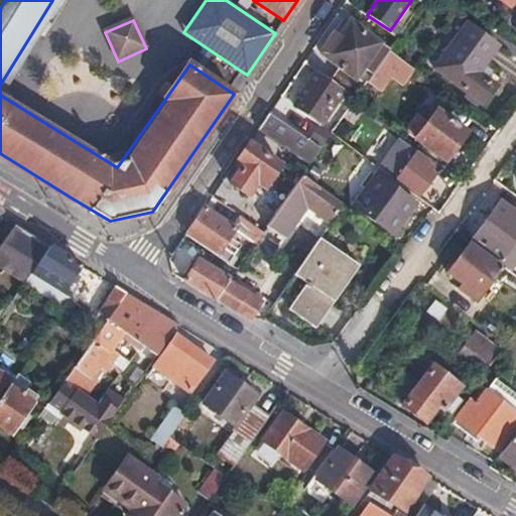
[(320,65),(316,71),(345,89),(358,98),(366,86),(355,79),(363,68),(373,74),(390,50),(391,47),(352,21),(320,65)]
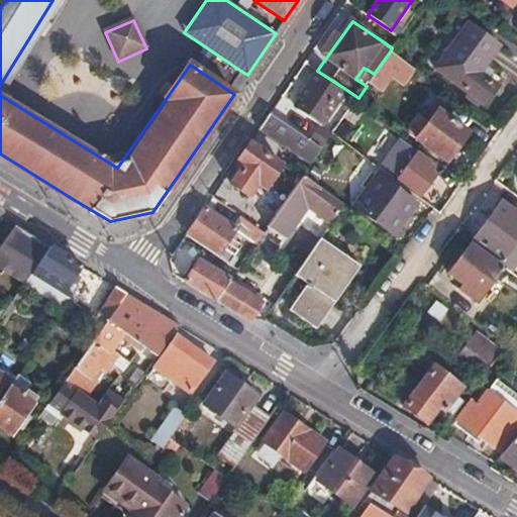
[(480,100),(483,102),(496,85),(479,73),(498,45),(468,23),(435,68),(468,91),(464,95),(477,104),(480,100)]
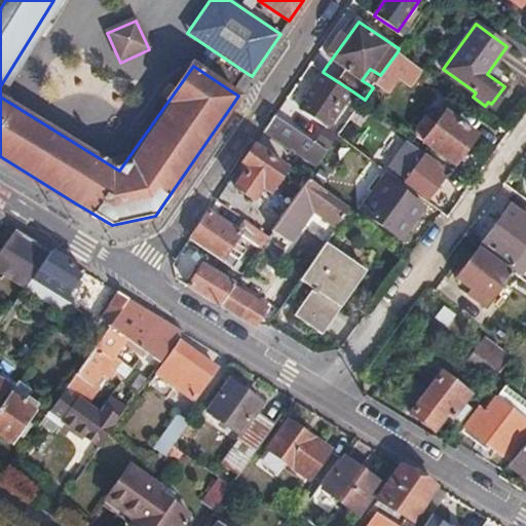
[(400,53),(398,51),(380,75),(375,83),(401,101),(422,70),(416,66),(400,53)]
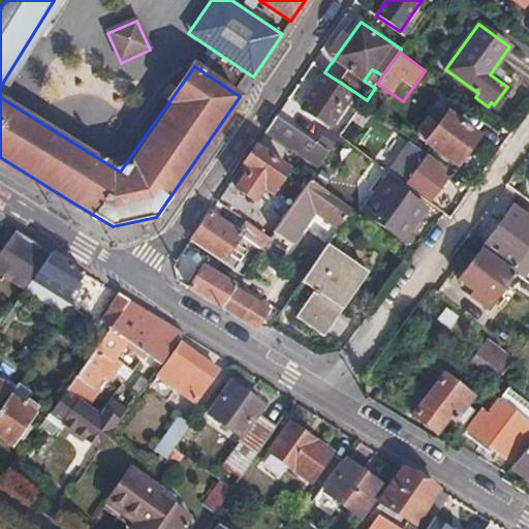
[(303,114),(320,126),(328,129),(353,91),(324,72),(304,101),(309,104),(303,114)]
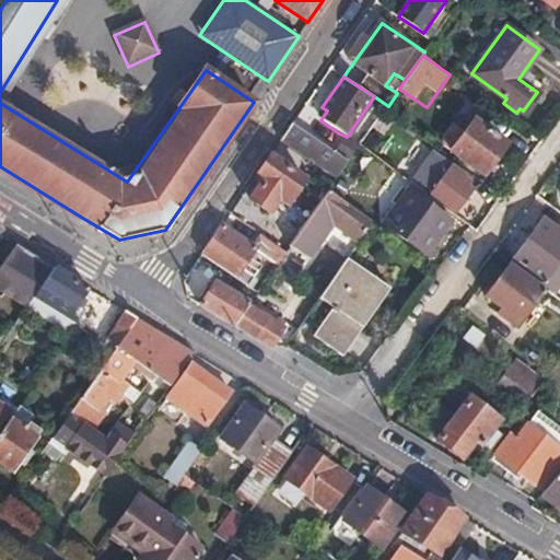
[(442,144),(451,151),(482,175),(506,143),(474,119),(463,136),(453,129),(442,144)]
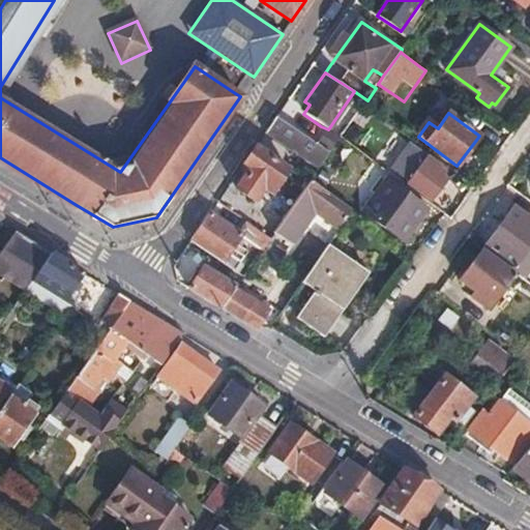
[(276,116),(266,131),(319,168),(329,152),(311,140),(276,116)]
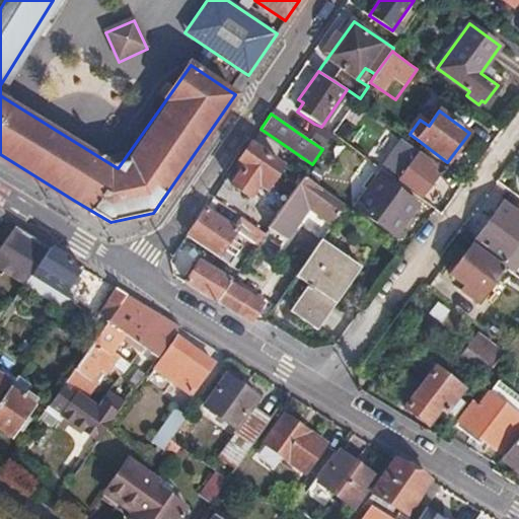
[(304,137),(322,149),(332,136),(321,127),(314,124),(304,137)]
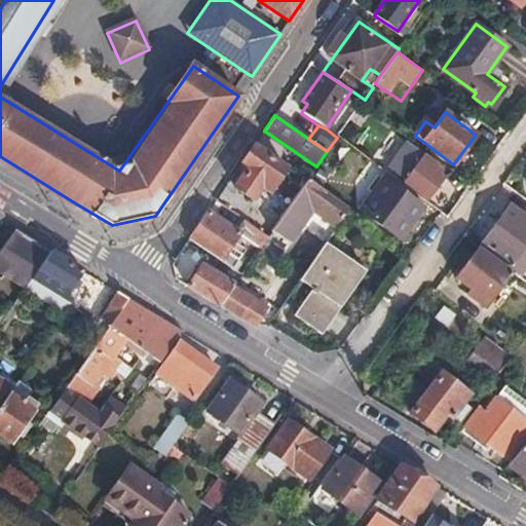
[(256,143),(242,162),(248,167),(235,186),(252,199),(261,187),(269,192),(288,166),(256,143)]
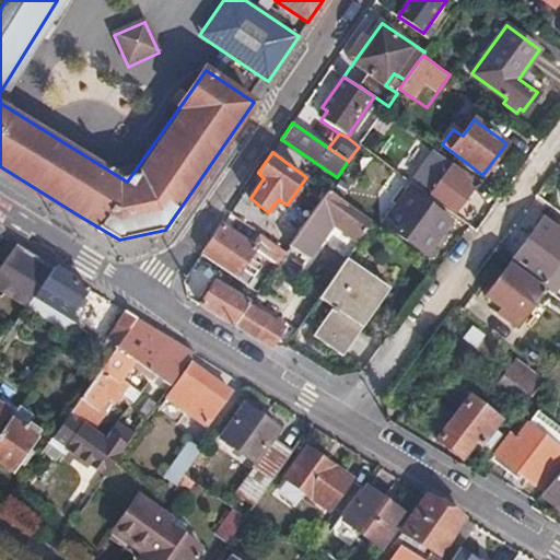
[(428,194),(454,213),(470,190),(465,187),(467,184),(462,179),(463,177),(432,154),(417,177),(431,188),(428,194)]
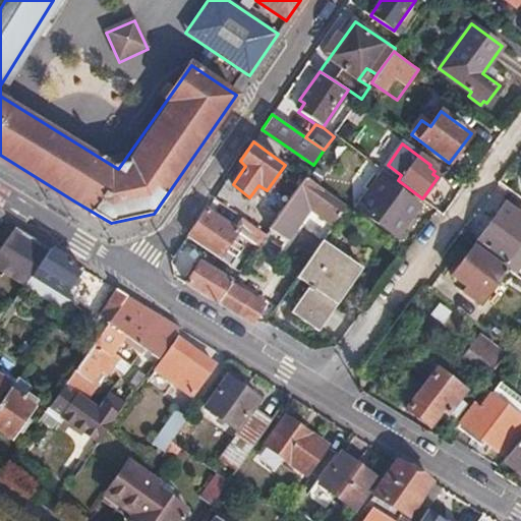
[(305,177),(304,178),(270,228),(287,239),(310,207),(335,224),(347,207),(305,177)]
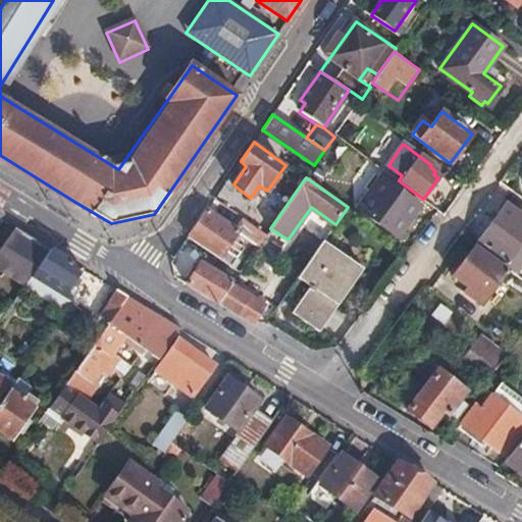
[(380,178),(359,208),(397,236),(418,205),(380,178)]
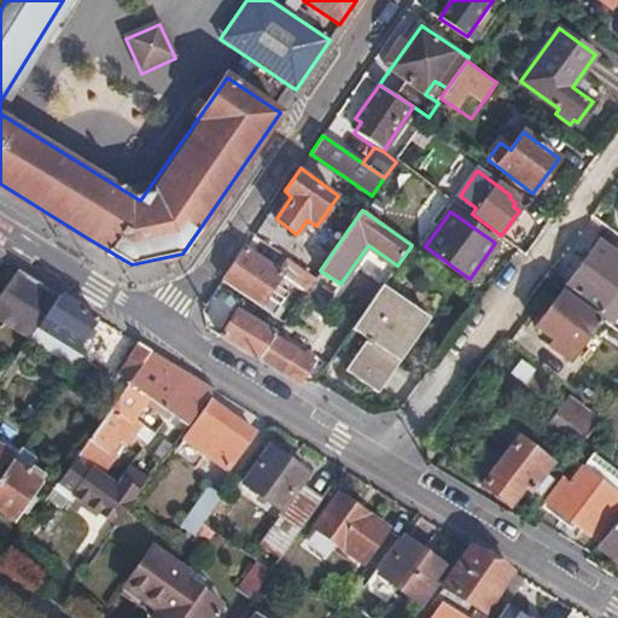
[(617,254),(601,242),(583,266),(616,289),(617,284),(617,254)]
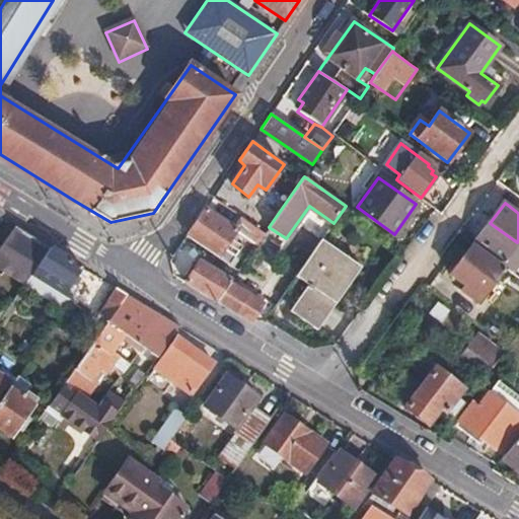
[(207,208),(189,236),(220,258),(226,250),(235,256),(239,250),(230,244),(238,230),(234,227),(207,208)]
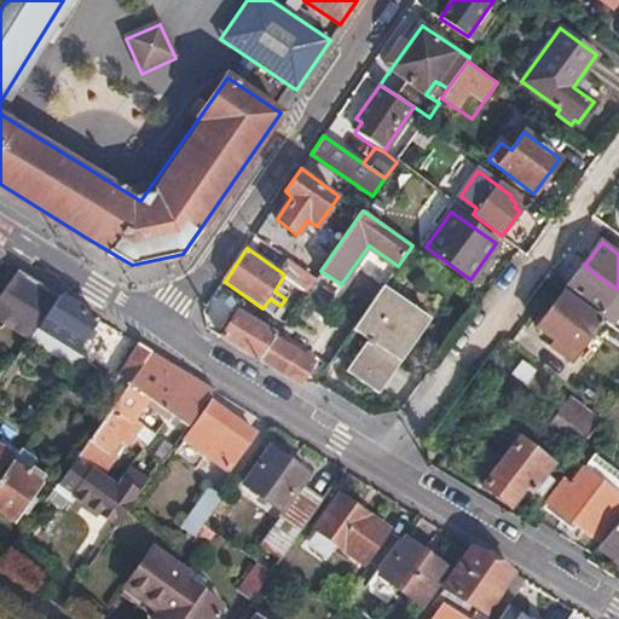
[(279,271),(284,275),(307,289),(314,278),(287,259),(279,271)]
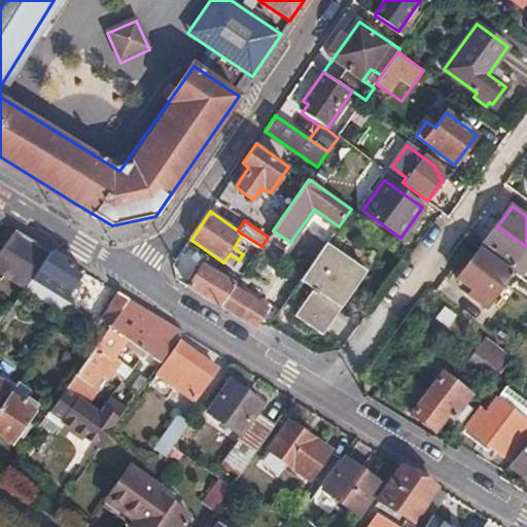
[(526,247),(525,246),(497,226),(483,245),(512,266),(520,255),(526,259),(526,247)]
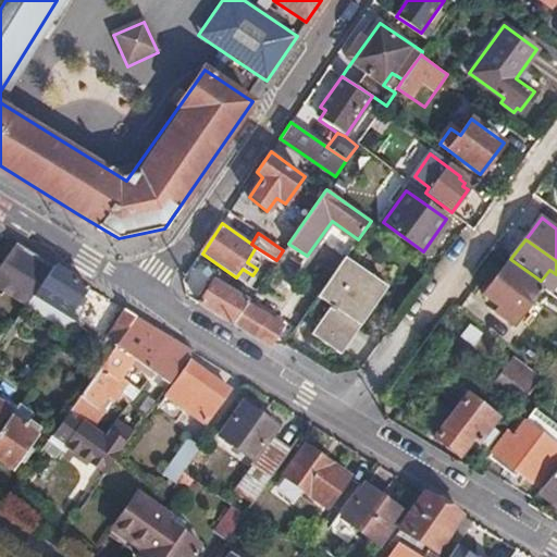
[(54,267),(16,244),(0,268),(0,286),(27,305),(33,296),(54,267)]
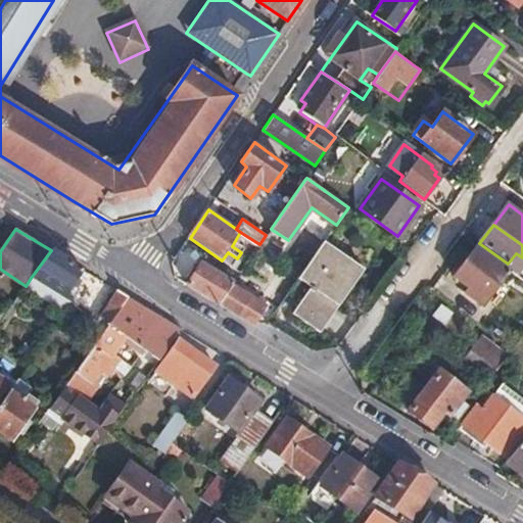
[(324,242),(297,279),(310,288),(292,314),(320,332),(363,270),(324,242)]
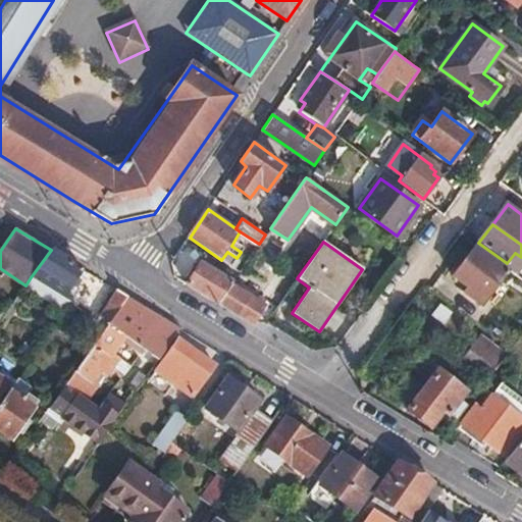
[(473,249),(452,276),(467,288),(464,292),(480,304),(505,272),(473,249)]
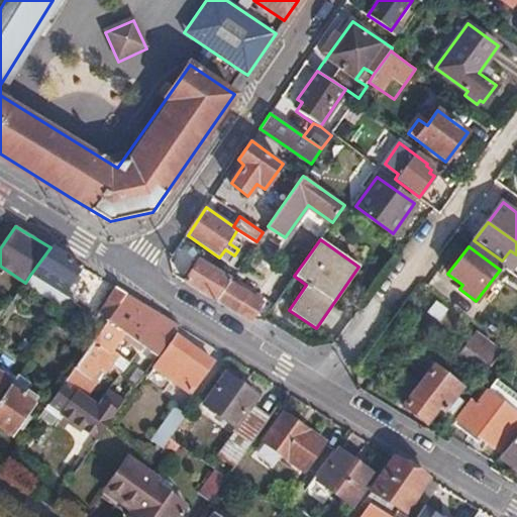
[(81,267),(50,247),(30,275),(63,295),(81,267)]
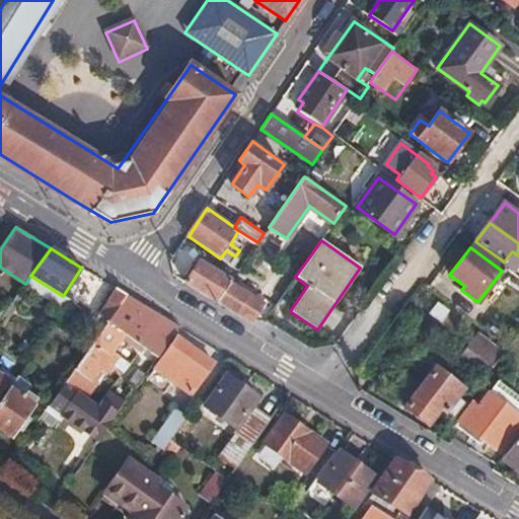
[(200,263),(187,282),(217,302),(230,282),(200,263)]
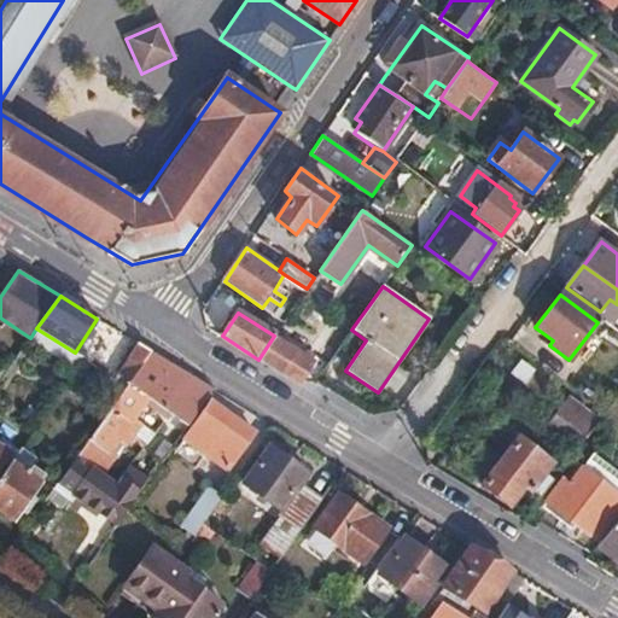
[(30,338),(29,339),(76,369),(77,368),(83,359),(75,353),(36,328),(30,338)]
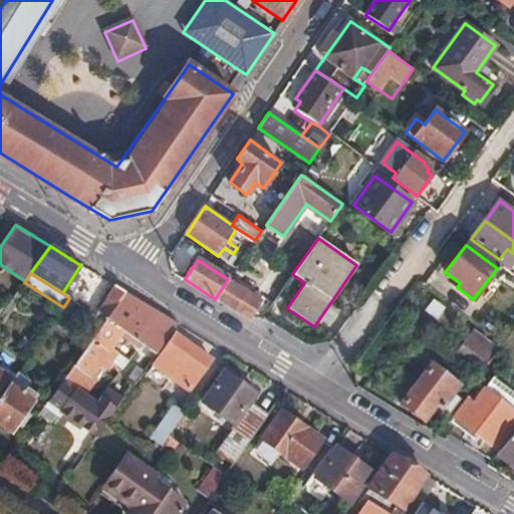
[(228,279),(215,299),(248,319),(259,301),(250,295),(252,291),(253,290),(232,275),(228,279)]
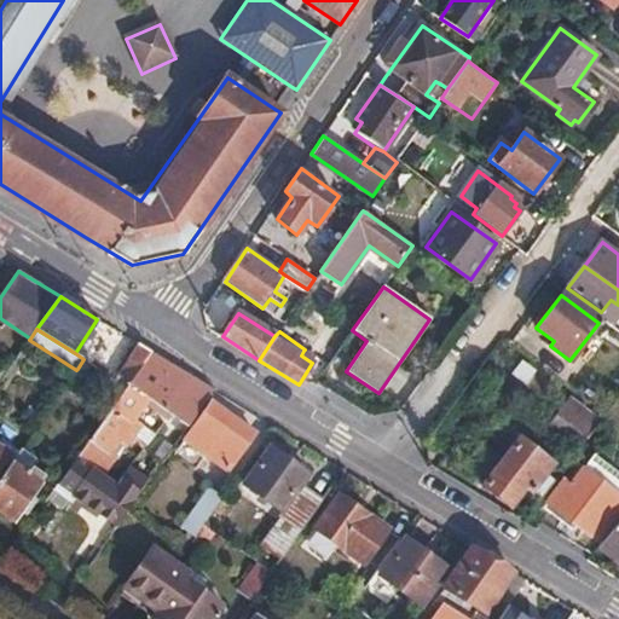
[(119,371),(131,380),(150,352),(137,345),(119,371)]
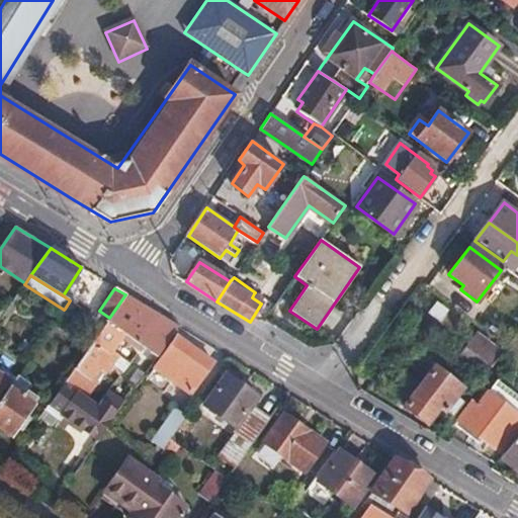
[(263,299),(254,293),(252,297),(261,304),(263,299)]
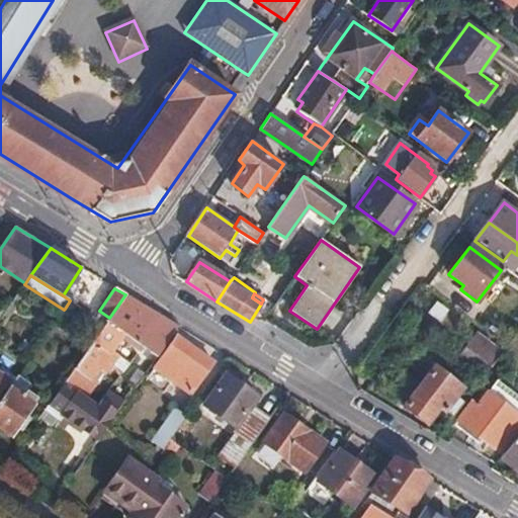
[(94,339),(65,381),(81,394),(100,369),(106,373),(115,361),(125,368),(130,363),(112,350),(124,334),(137,342),(158,356),(173,335),(179,327),(156,314),(125,294),(109,318),(94,339)]
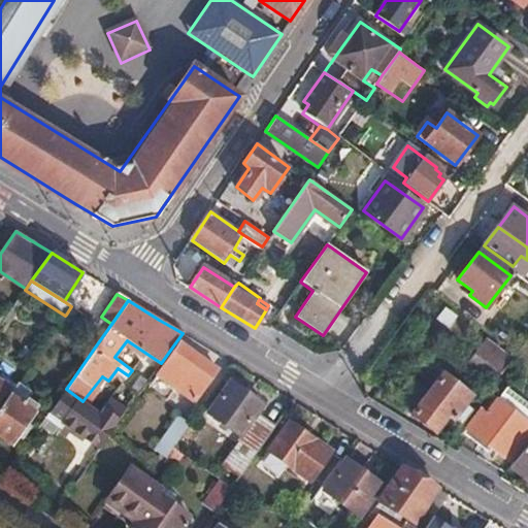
[(71,306),(66,315),(92,330),(97,322),(71,306)]
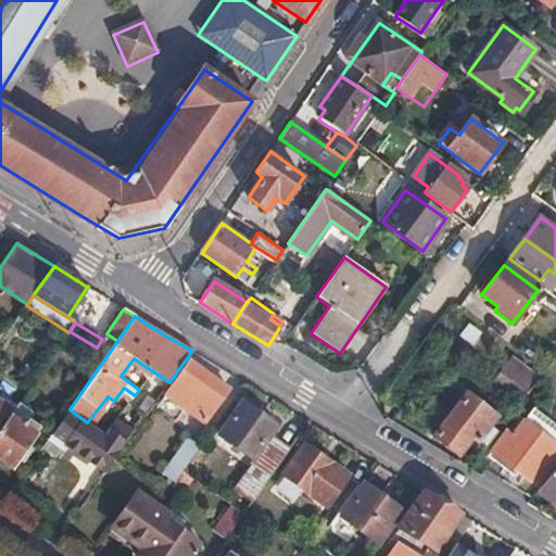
[(517,351),(500,374),(527,394),(544,373),(517,351)]
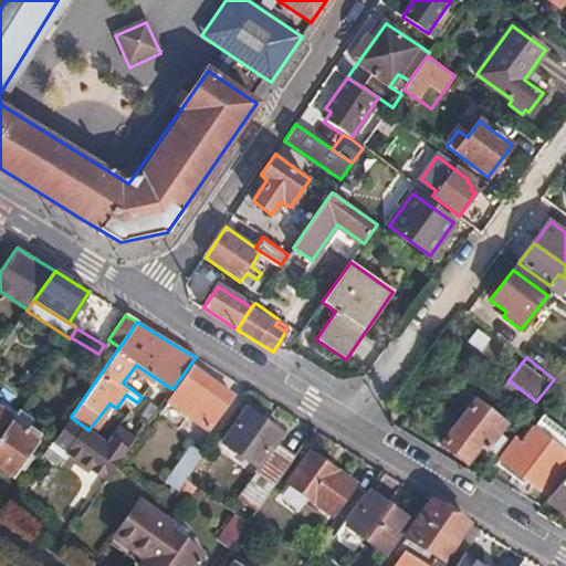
[(189,366),(173,389),(165,400),(170,404),(195,369),(189,366)]
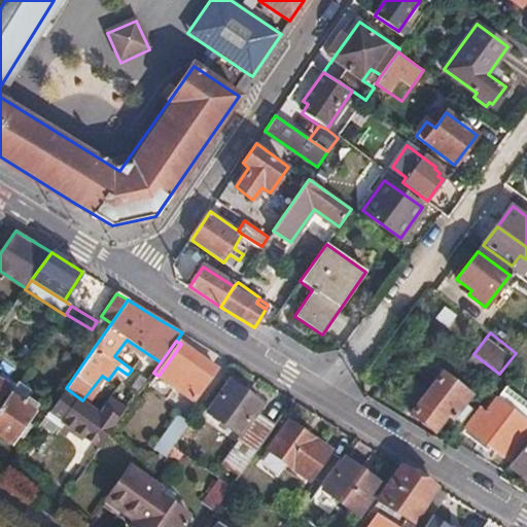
[(181,344),(159,376),(192,400),(216,370),(181,344)]
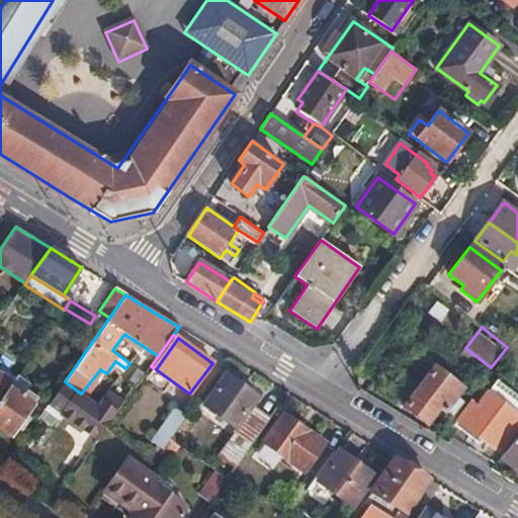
[(454,362),(480,381),(491,367),(465,348),(454,362)]
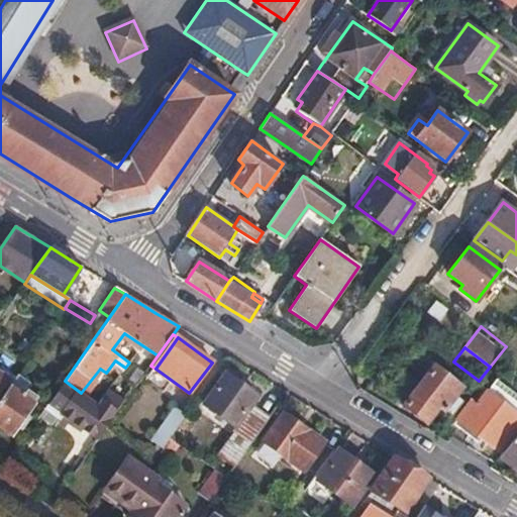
[(431,368),(403,405),(424,422),(437,405),(441,409),(458,388),(431,368)]
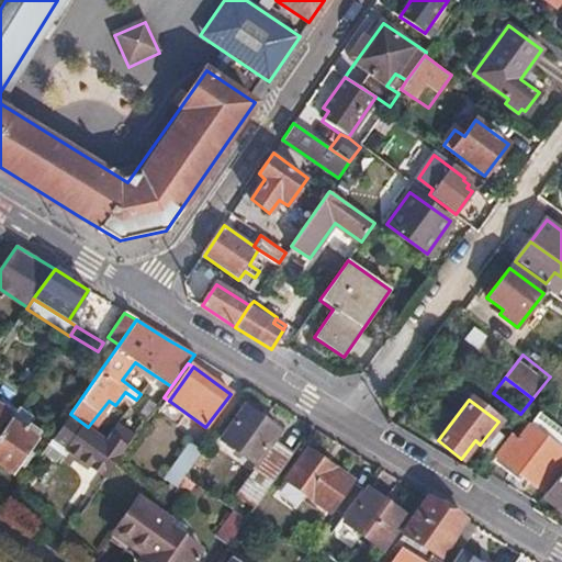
[(139,416),(146,420),(157,406),(150,401),(139,416)]
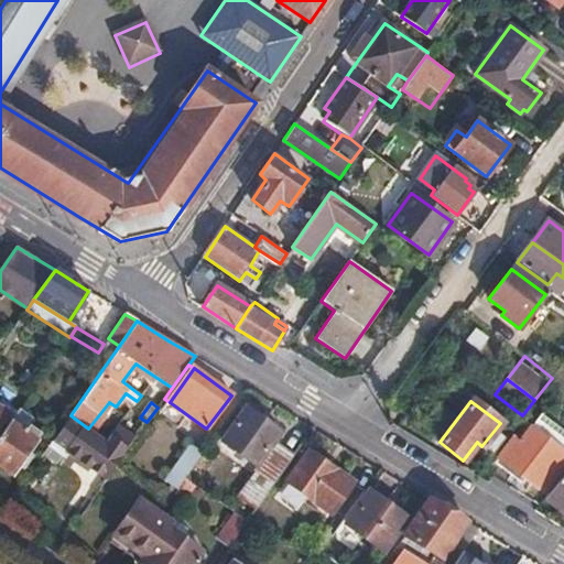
[(256,509),(294,454),(274,440),(281,431),(248,408),(224,443),(256,466),(236,495),(256,509)]
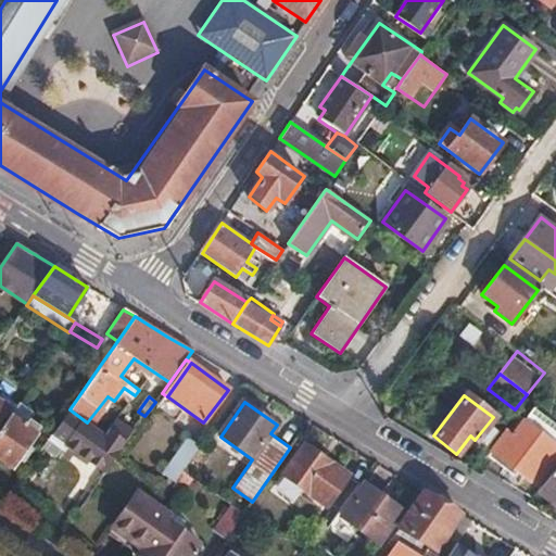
[(0,429),(11,415),(13,412),(0,403),(0,429)]
